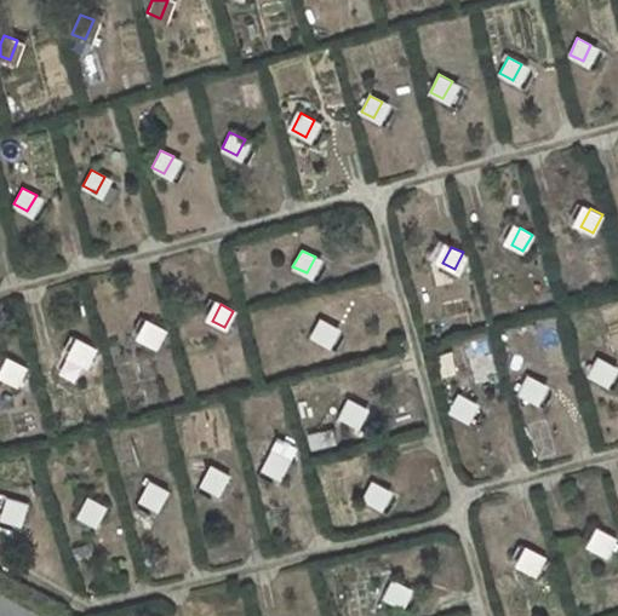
[(321,318),(310,334),(324,341),(333,326),(321,318)]
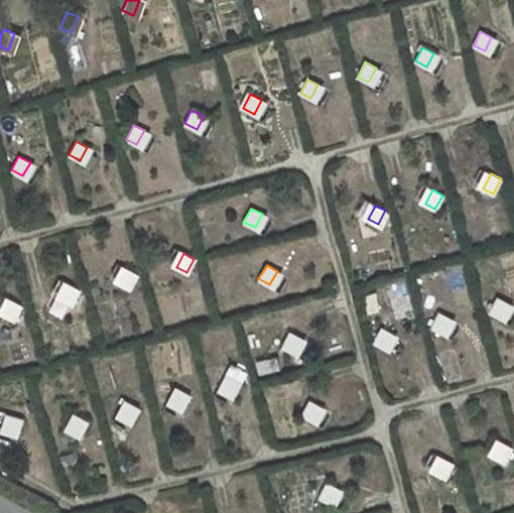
[(126,268),(118,282),(129,288),(136,274),(126,268)]
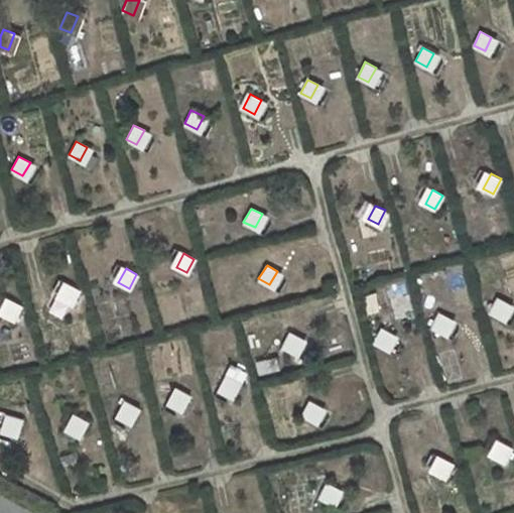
[(68,284),(60,297),(71,303),(79,290),(68,284)]
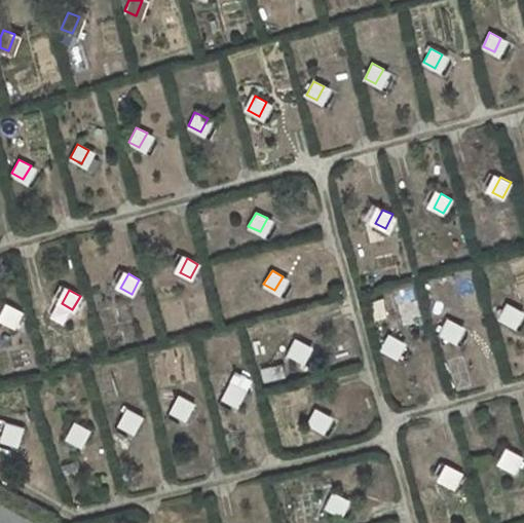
[(518,309),(506,304),(498,318),(512,325),(518,309)]
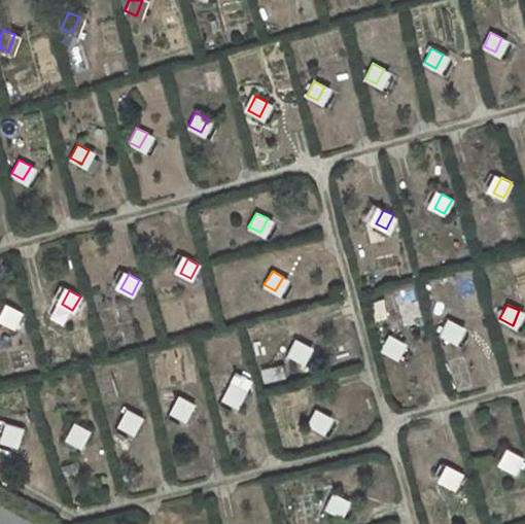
[(13,326),(21,311),(9,306),(2,320),(13,326)]
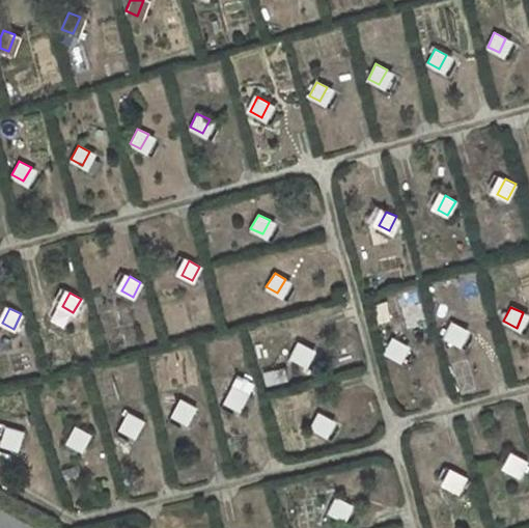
[(451,322),(444,336),(456,342),(465,328),(451,322)]
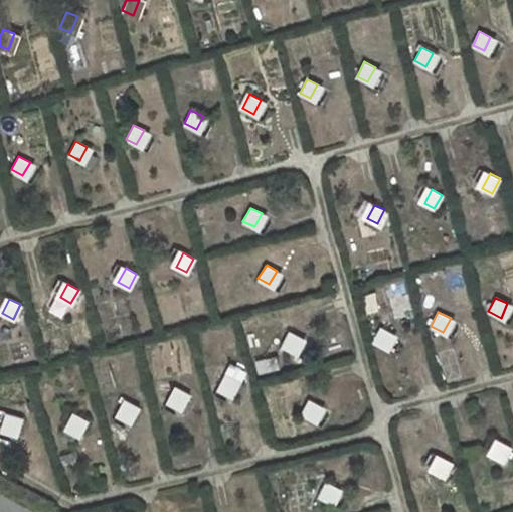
[(380,328),(373,341),(384,347),(391,333),(380,328)]
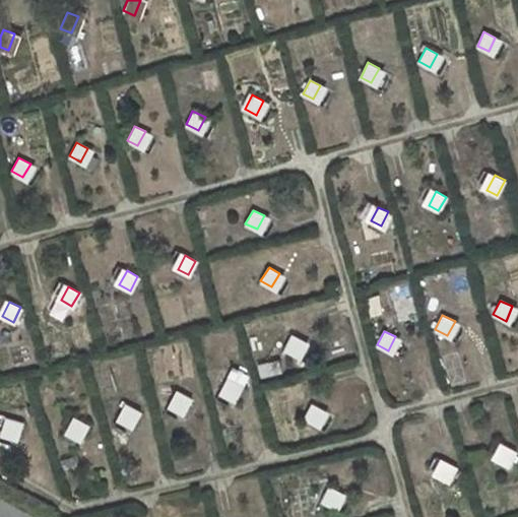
[(290,335),(284,348),(295,353),(302,341),(290,335)]
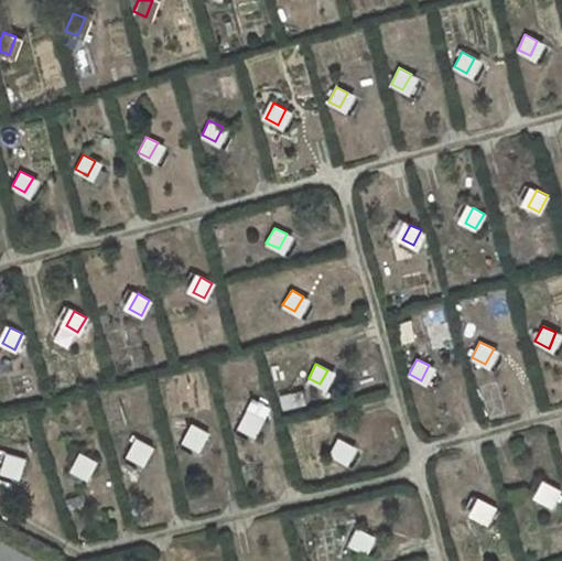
[(258,416),(246,409),(237,424),(249,431),(258,416)]
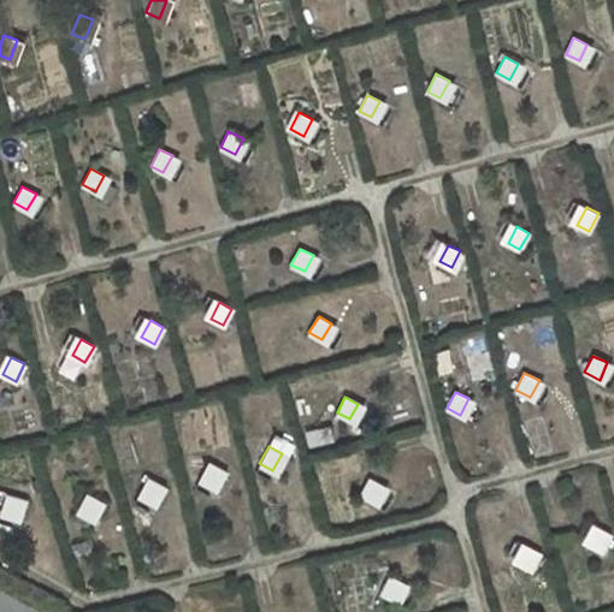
[(212,487),(222,470),(210,463),(199,480),(212,487)]
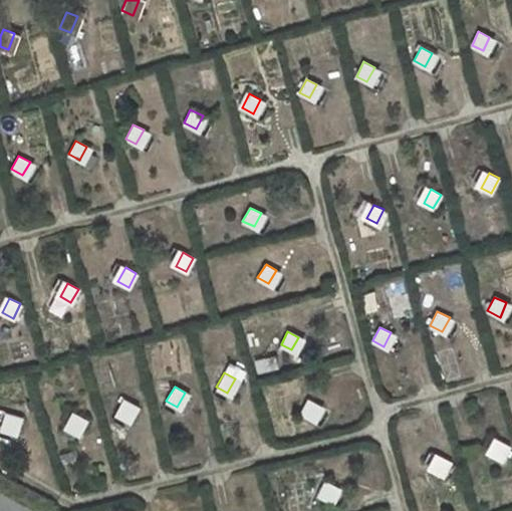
[(124,419),(133,405),(122,400),(115,414),(124,419)]
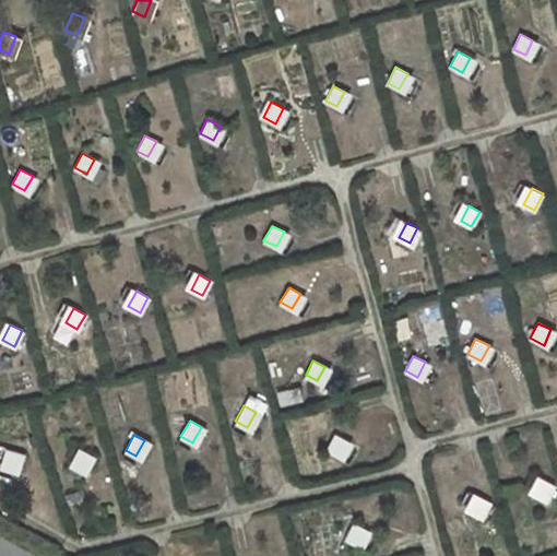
[(347,440),(334,435),(327,448),(339,456),(347,440)]
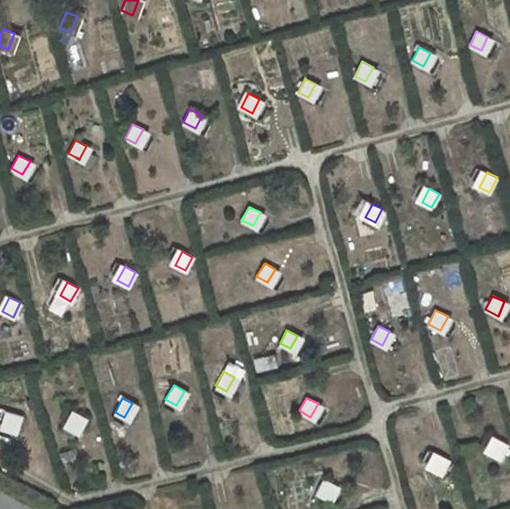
[(74,430),(82,416),(71,410),(64,425),(74,430)]
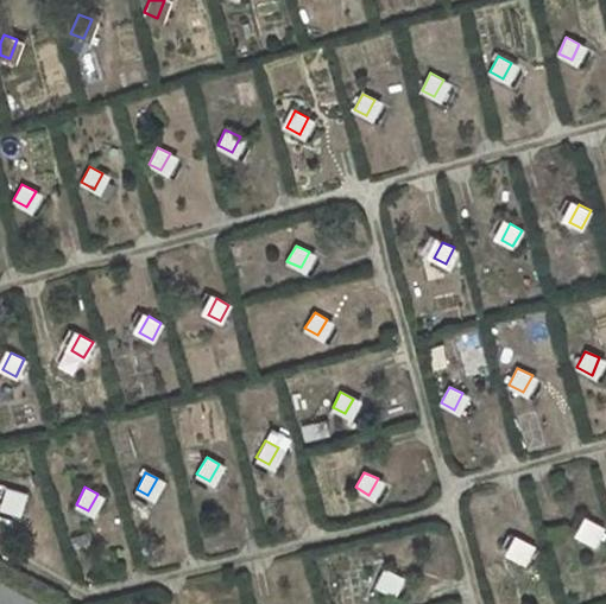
[(6,488),(1,506),(14,510),(19,491),(6,488)]
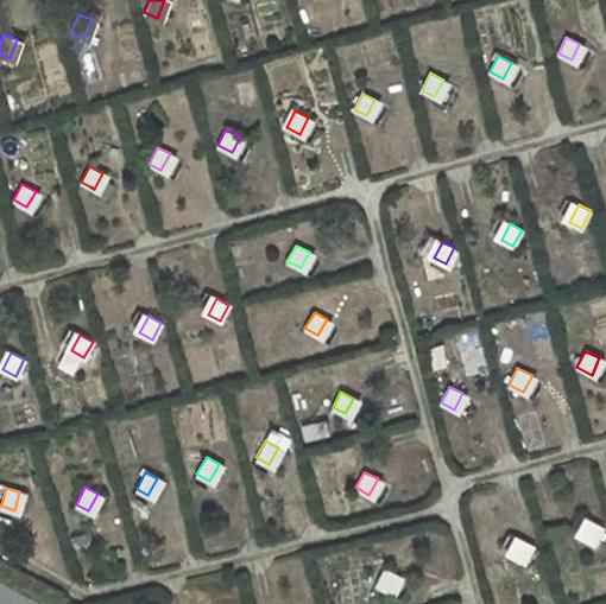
[(592,520),(582,538),(594,544),(603,526),(592,520)]
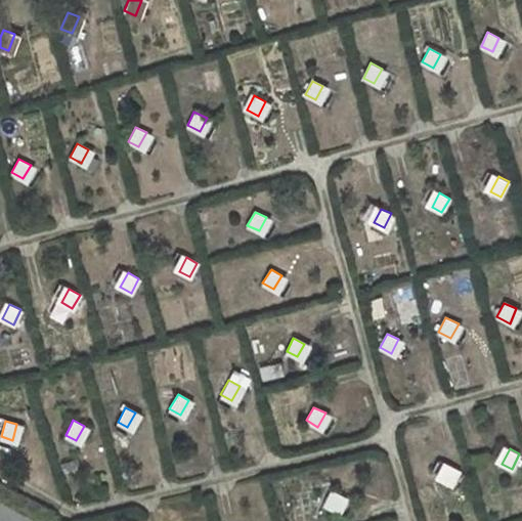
[(461,471),(449,466),(442,480),(452,485),(461,471)]
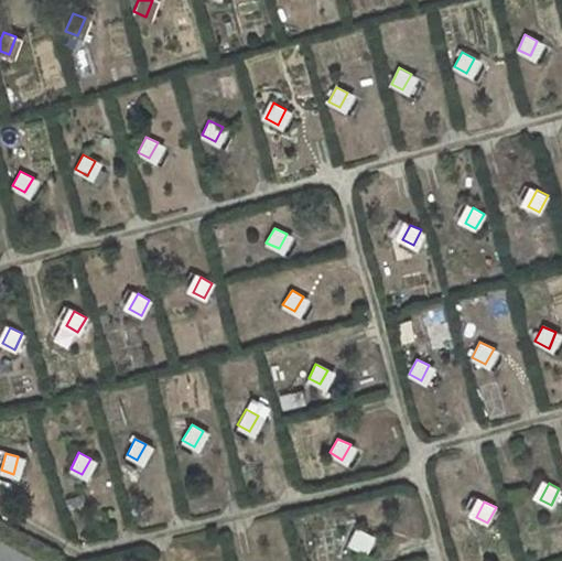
[(360,549),(368,533),(356,528),(348,542),(360,549)]
